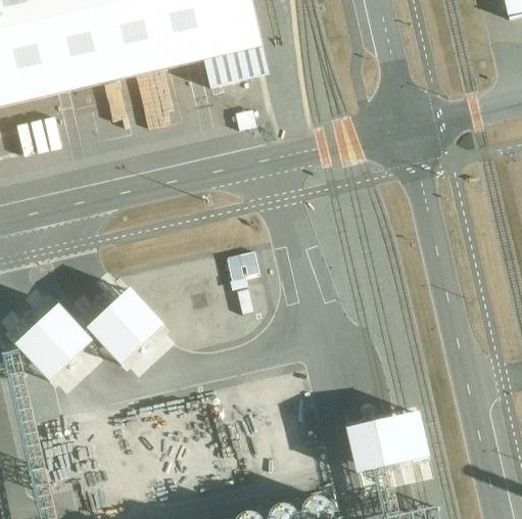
[(211,87),(261,76),(243,0),(0,0),(0,106),(205,59),(211,87)]
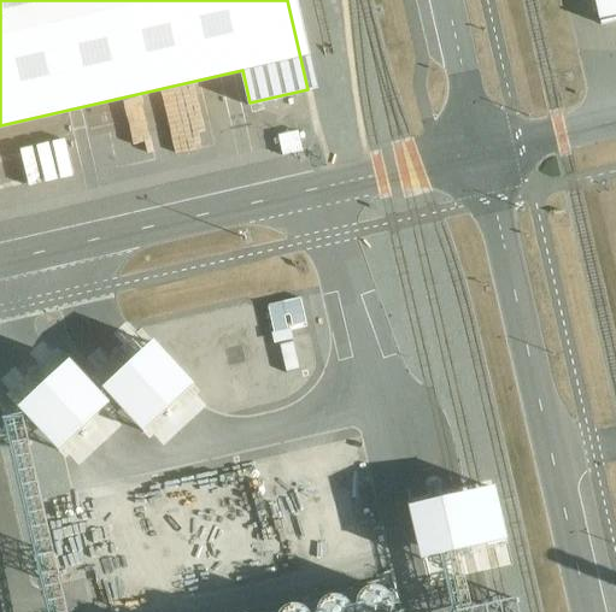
[(597,0),(600,19),(615,15),(615,0),(597,0)]
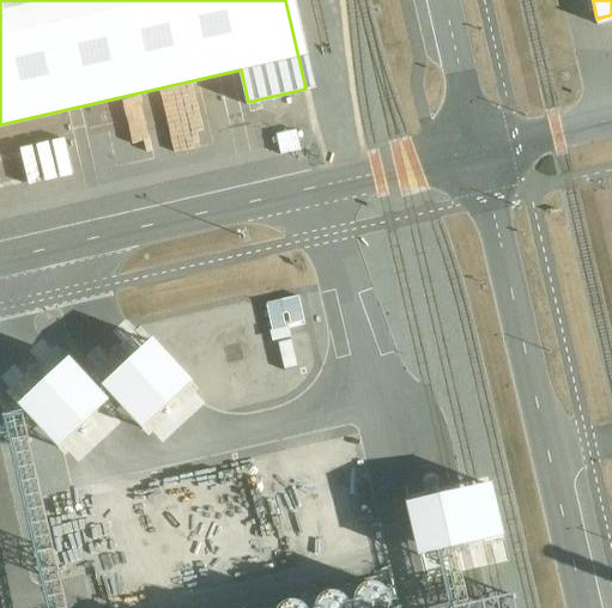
[(292,129),(278,133),(283,152),(298,147),(292,129)]
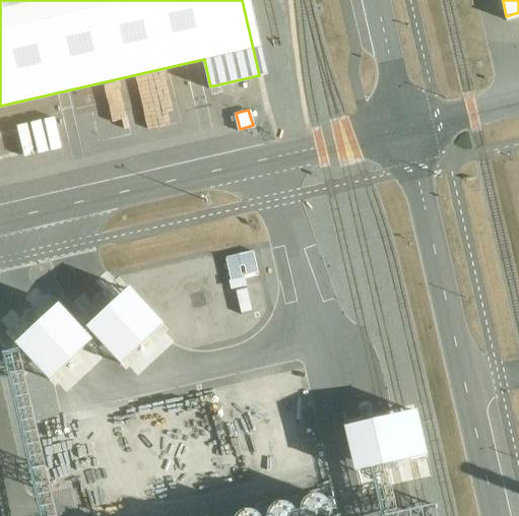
[(44,117),(50,149),(61,147),(55,115),(44,117)]
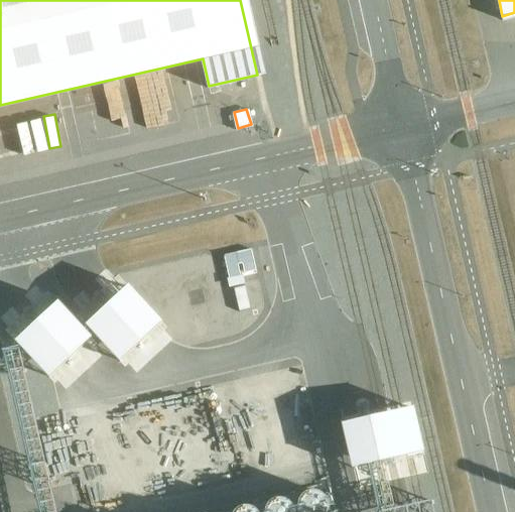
[(228,280),(257,273),(251,247),(222,253),(228,280)]
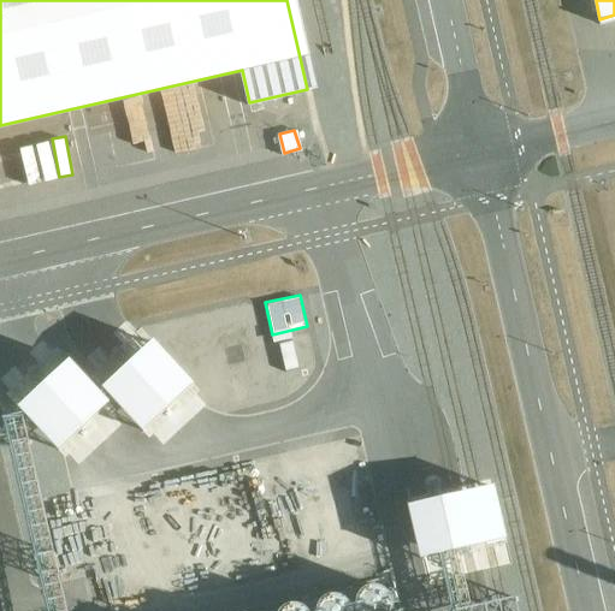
[(42,516),(22,398),(76,462),(117,427),(112,398),(137,427),(197,377),(157,330),(100,377),(78,351),(61,355),(41,372),(30,374),(17,385),(18,396),(1,399),(16,485),(42,516)]
